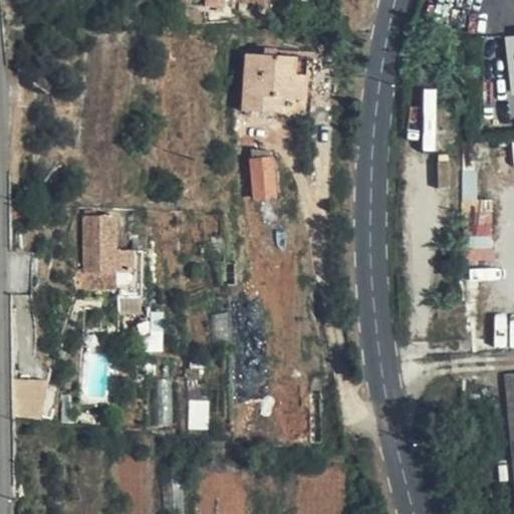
[(308,57),(247,53),(243,109),(282,112),(284,97),(305,99),(308,57)]
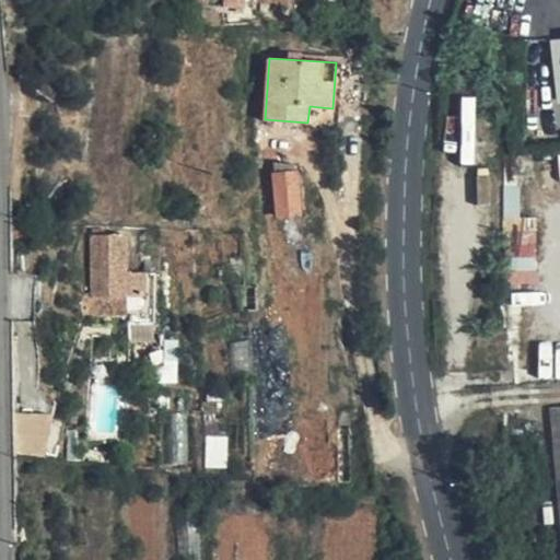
[(306,211),(302,170),(277,172),(281,214),(306,211)]
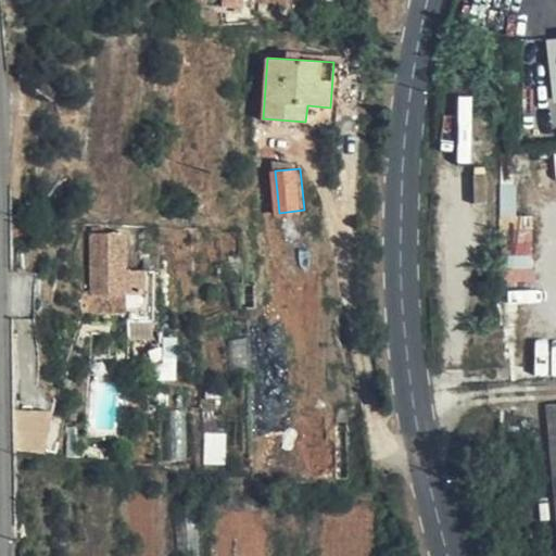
[(91,293),(125,293),(143,293),(143,270),(127,270),(126,234),(90,234),(91,293)]
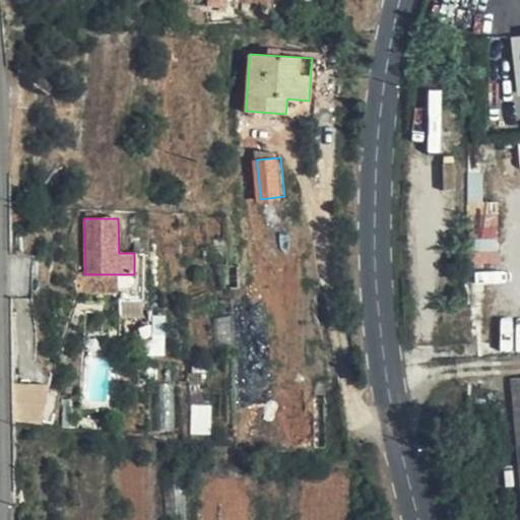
[(117,274),(85,274),(79,274),(79,291),(117,293),(117,274)]
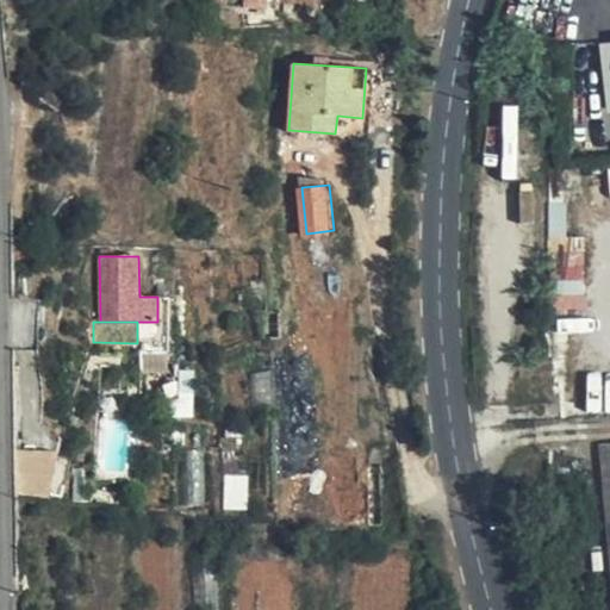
[(206,436),(169,437),(172,508),(207,506),(206,436)]
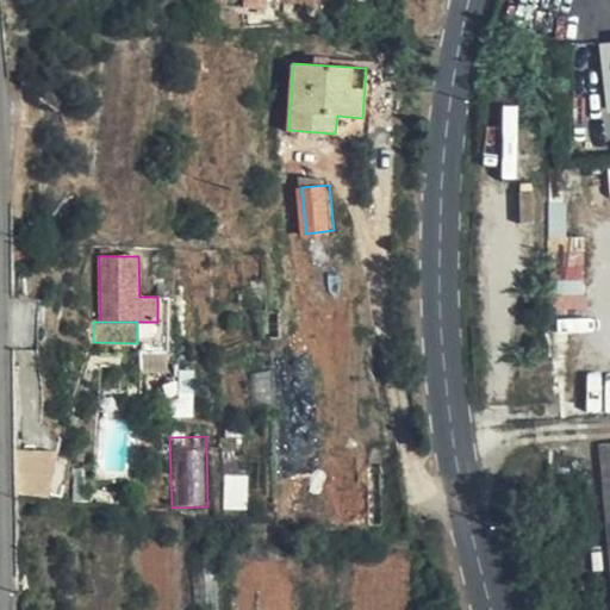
[(609,442),(599,444),(609,551),(609,442)]
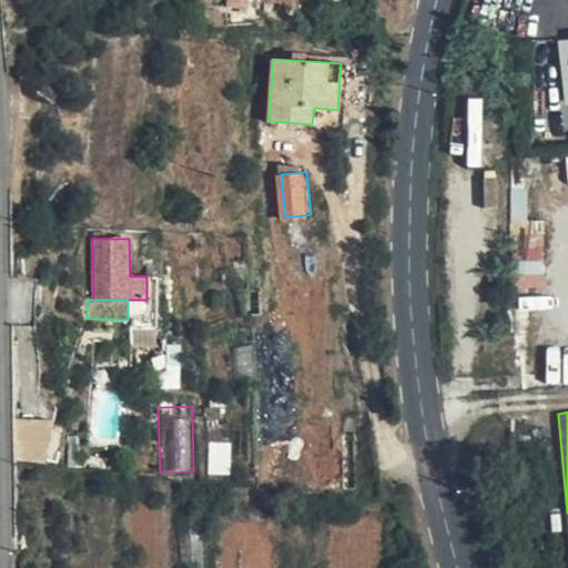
[(52,421),(17,417),(18,460),(49,463),(52,421)]
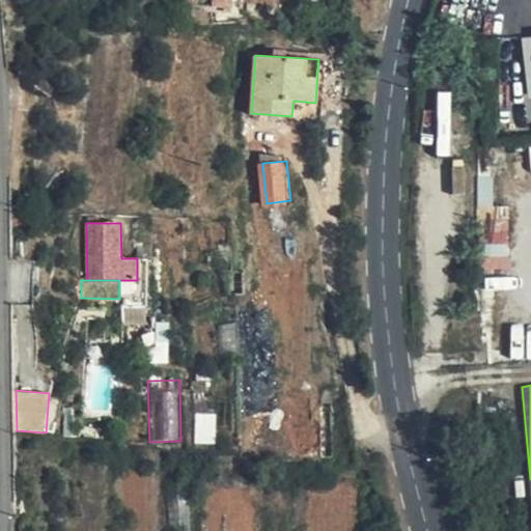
[(217,414),(193,414),(192,442),(216,442),(217,414)]
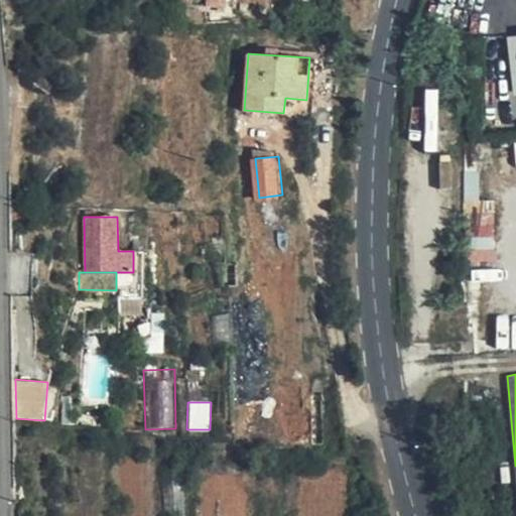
[(181,515),(182,468),(163,468),(162,515),(181,515)]
